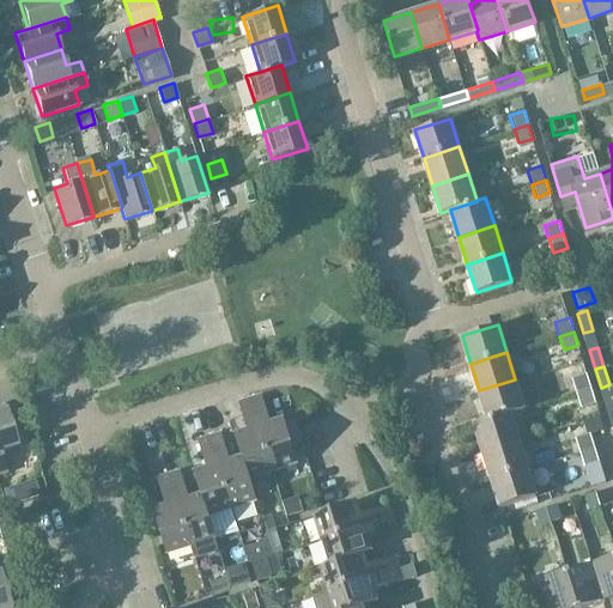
[(576,390),(592,385),(587,372),(572,377),(576,390)]
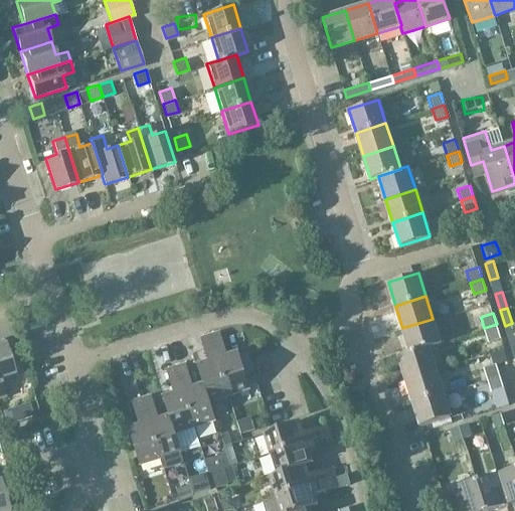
[(409,352),(428,346),(441,342),(433,319),(402,328),(409,351),(409,352)]
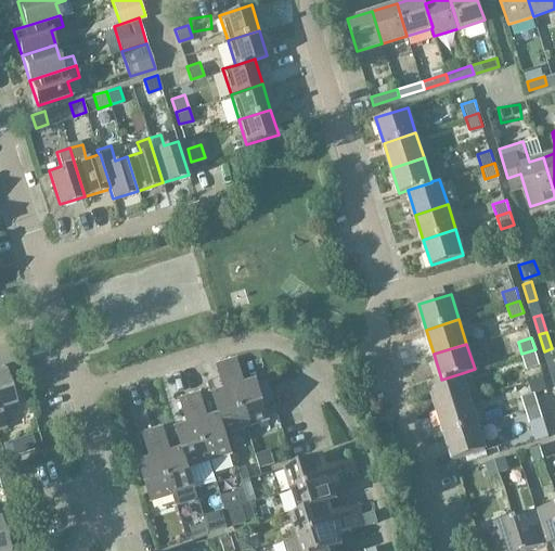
[(536,349),(521,354),(526,367),(539,362),(536,349)]
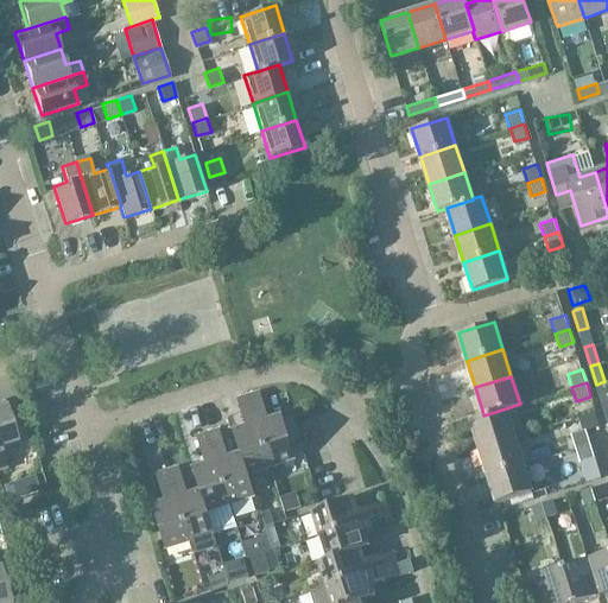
[(247,393),(271,463),(295,456),(290,439),(299,436),(292,413),(283,417),(282,414),(268,419),(259,389),(247,393)]
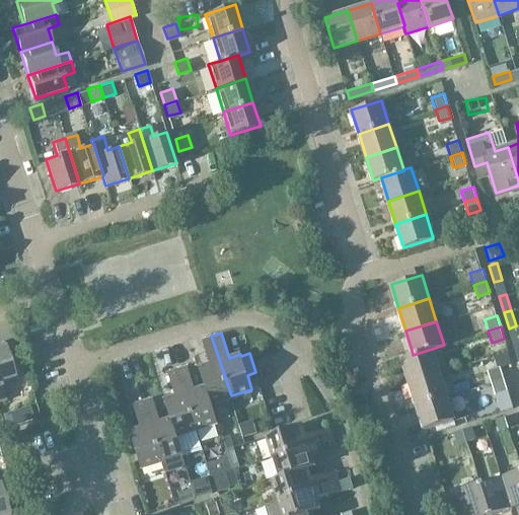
[(199,367),(205,386),(210,402),(211,401),(231,395),(211,336),(200,339),(208,365),(199,367)]
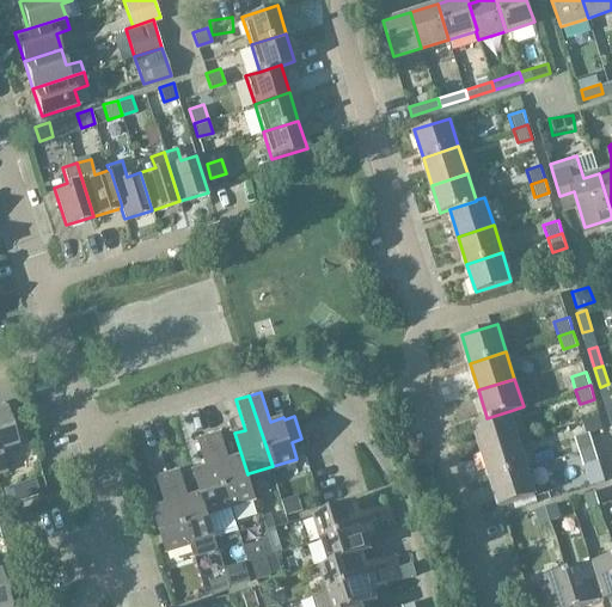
[(0,398),(0,468),(6,467),(0,447),(0,446),(17,441),(4,398),(0,398)]
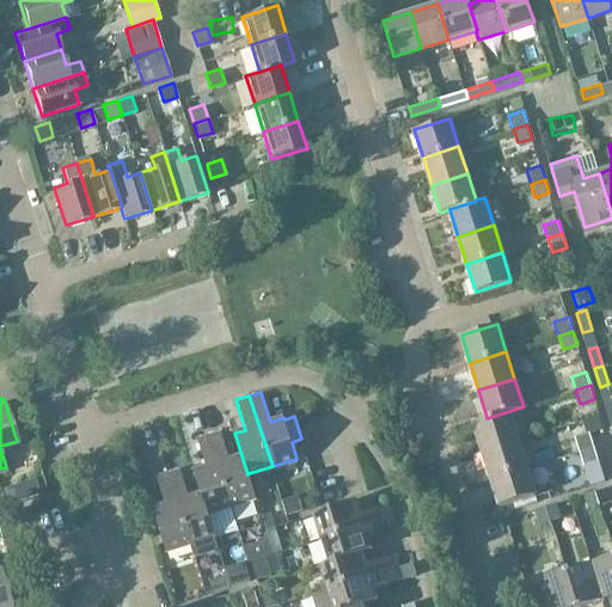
[(487,418),(487,417),(473,422),(482,449),(518,439),(509,411),(487,418)]
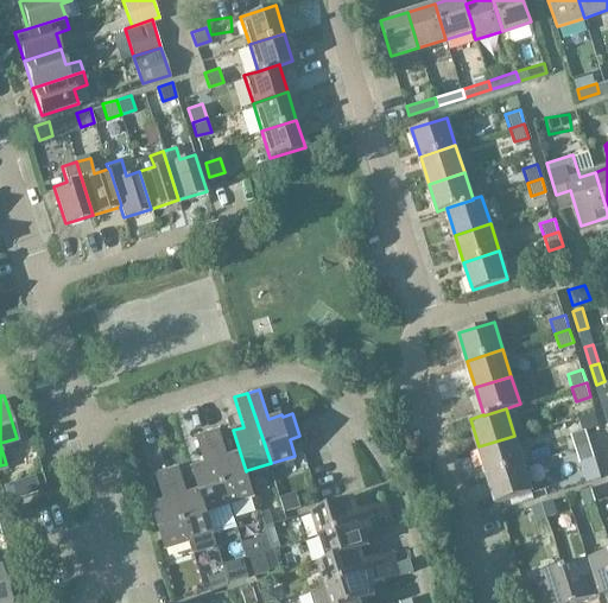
[(254,494),(247,470),(246,471),(240,452),(228,456),(219,426),(208,430),(230,501),(254,494)]
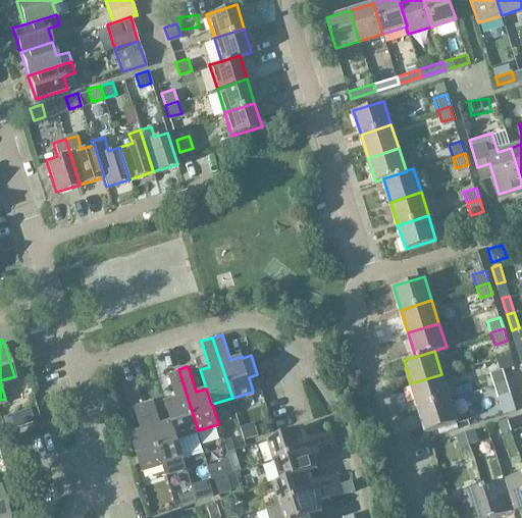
[(490,371),(493,383),(507,379),(503,367),(490,371)]
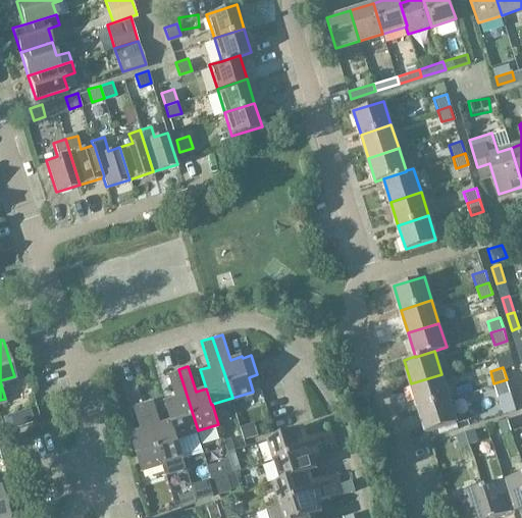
[(165,401),(171,420),(176,436),(177,436),(198,430),(178,369),(168,372),(176,398),(165,401)]
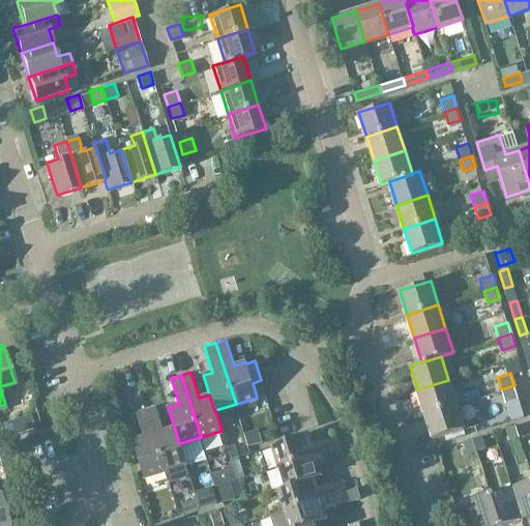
[(424,413),(455,404),(448,380),(417,389),(424,413)]
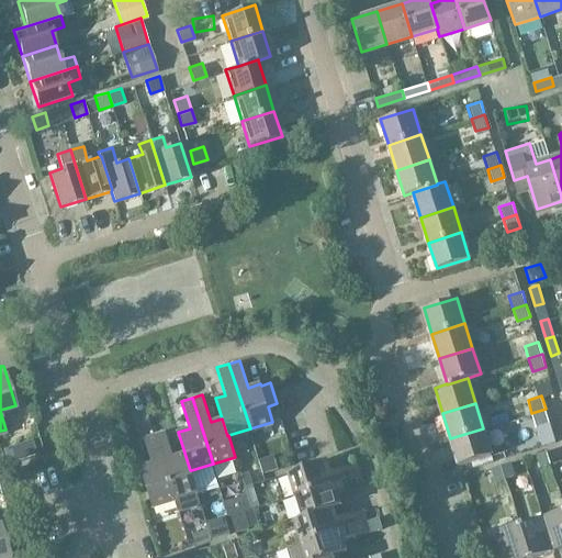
[(546,409),(531,413),(536,425),(549,422),(546,409)]
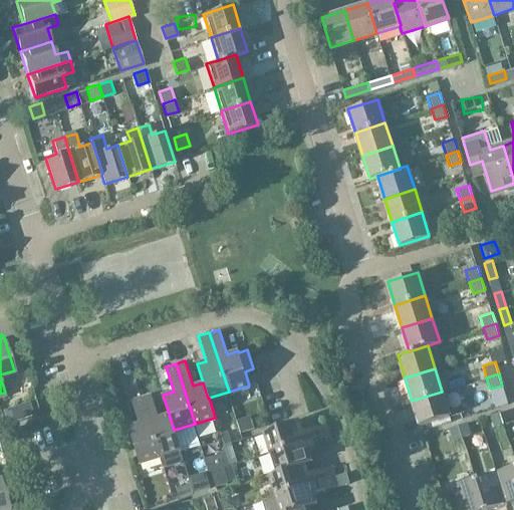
[(174,430),(169,414),(159,417),(151,392),(142,395),(161,456),(164,465),(183,459),(180,449),(181,449),(175,430),(174,430)]
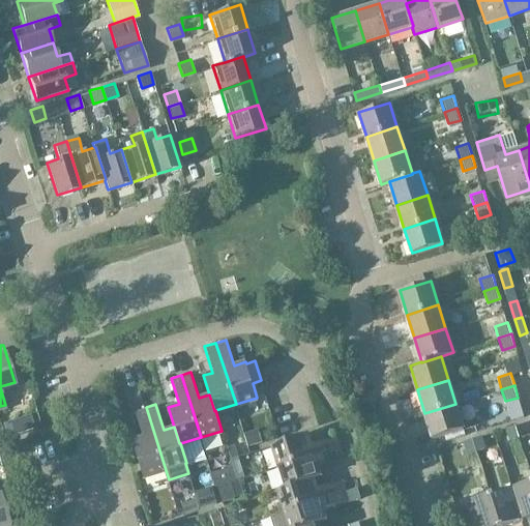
[(464,428),(455,404),(424,413),(433,437),(464,428)]
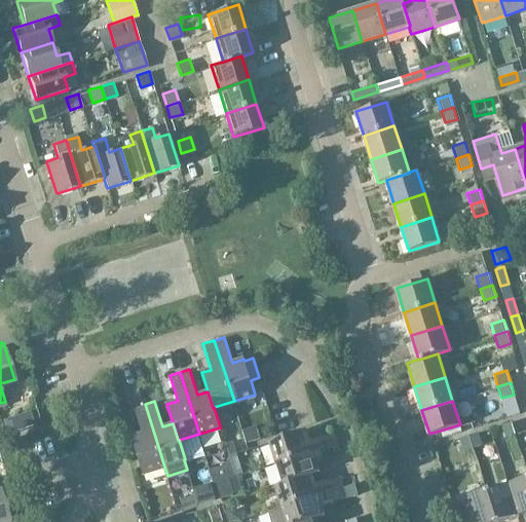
[(143,473),(164,467),(145,404),(135,408),(143,433),(132,437),(143,473)]
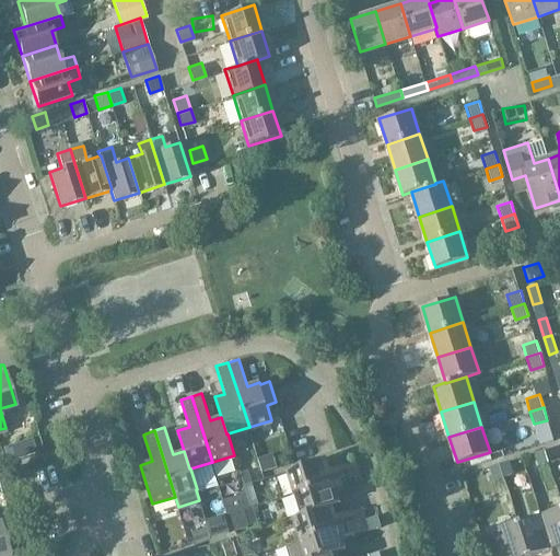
[(548,461),(544,449),(535,452),(538,464),(548,461)]
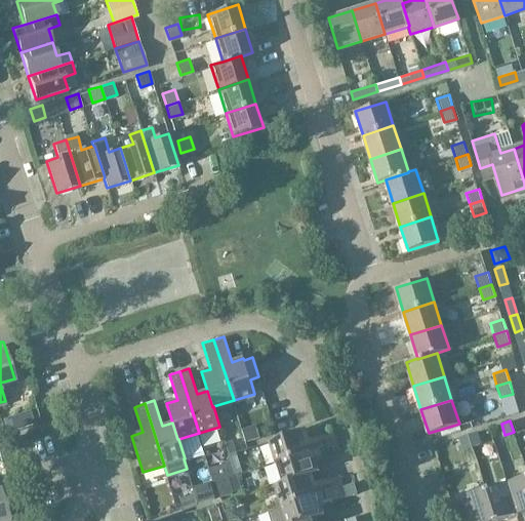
[(276,461),(337,441),(334,432),(309,439),(305,428),(269,440),(276,461)]
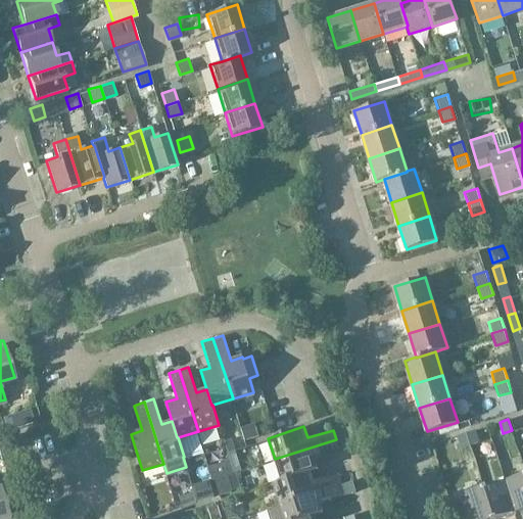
[(475,429),(466,431),(470,443),(478,440),(475,429)]
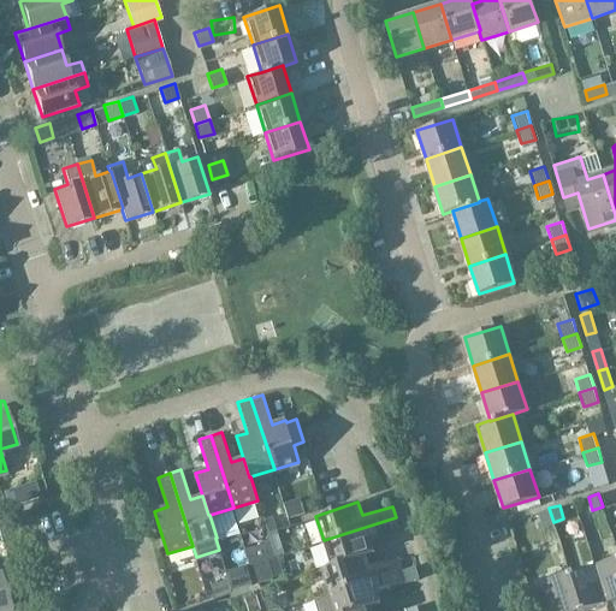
[(549,508),(539,511),(543,526),(554,522),(549,508)]
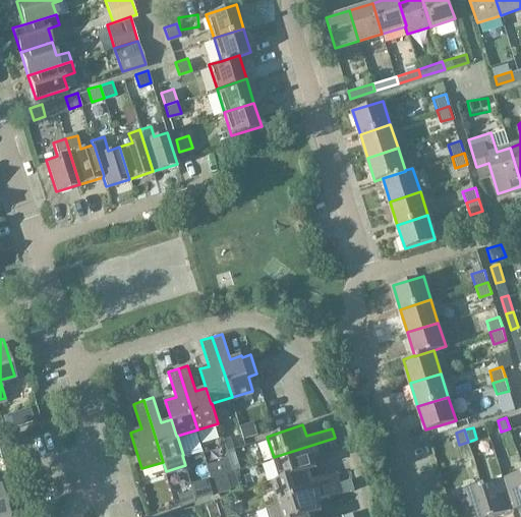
[(307,468),(308,469),(315,467),(312,456),(338,448),(335,438),(274,457),(280,476),(307,468)]
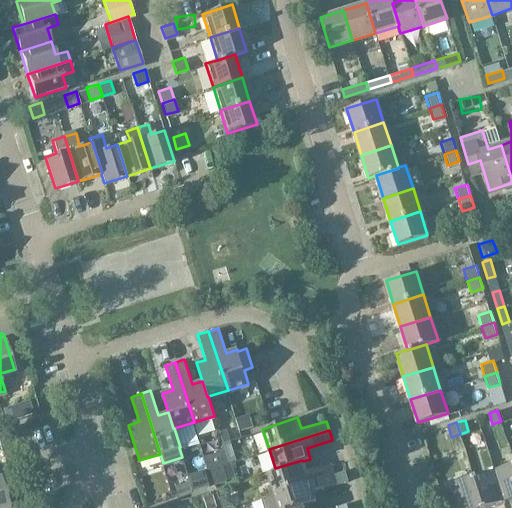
[(209,467),(222,462),(227,461),(223,448),(203,455),(207,467),(209,467)]
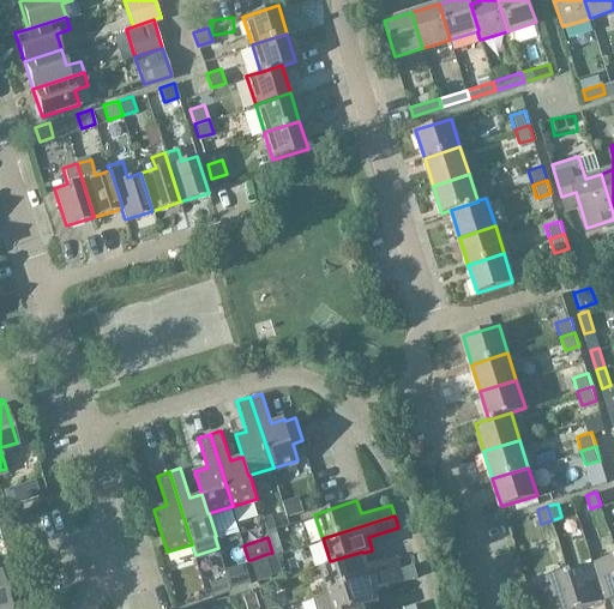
[(362,552),(330,561),(320,565),(327,589),(401,567),(396,555),(367,565),(363,553),(362,552)]
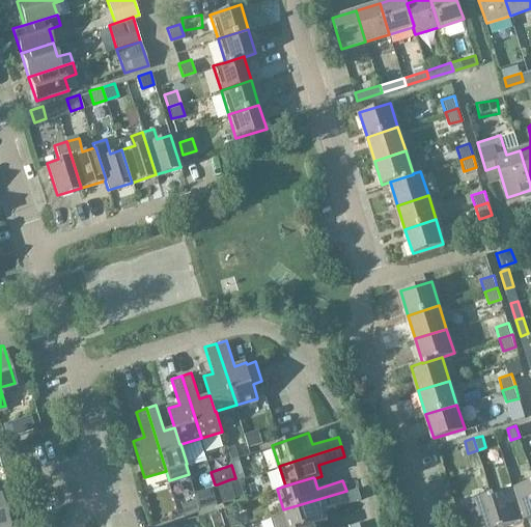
[(235,496),(230,479),(217,484),(222,500),(235,496)]
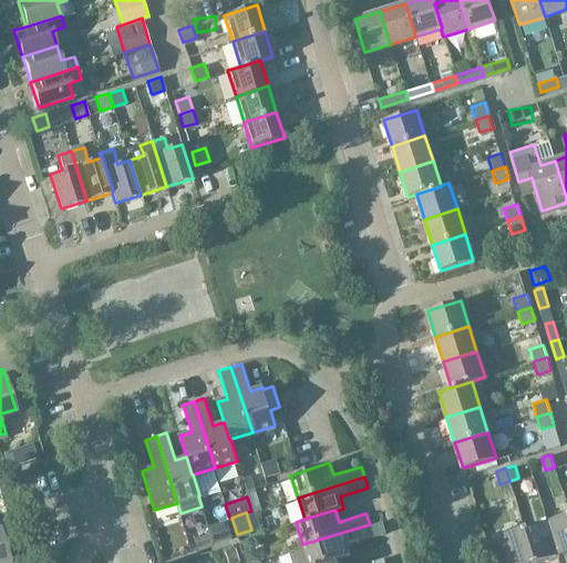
[(566,552),(566,513),(547,521),(558,555),(566,552)]
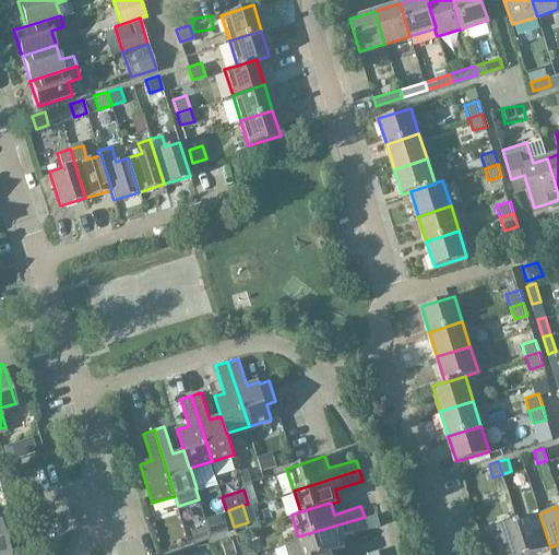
[(224,511),(206,516),(212,533),(230,528),(224,511)]
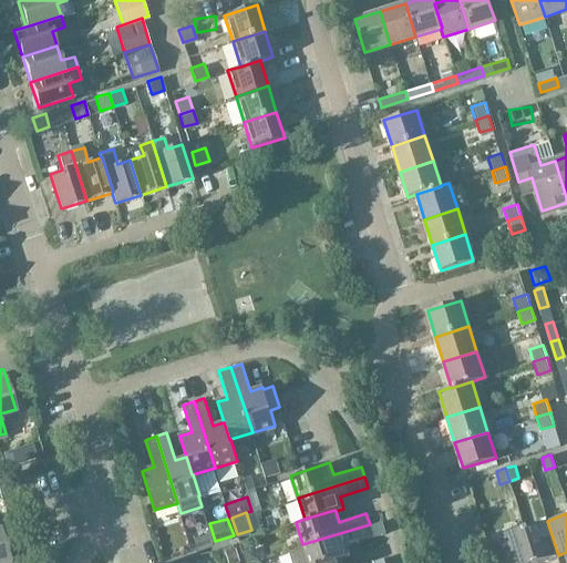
[(382,520),(370,524),(373,534),(385,531),(382,520)]
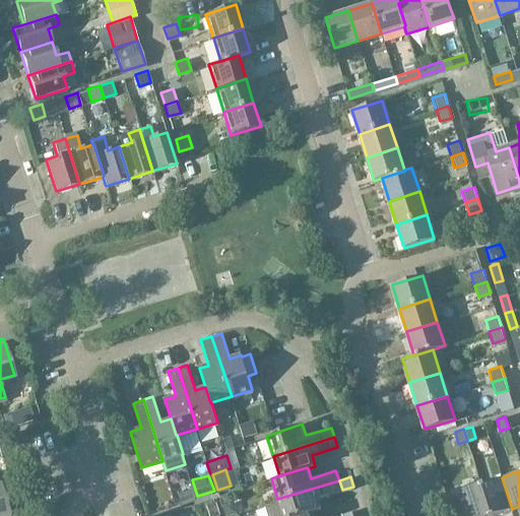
[(502,477),(480,484),(491,515),(512,509),(502,477)]
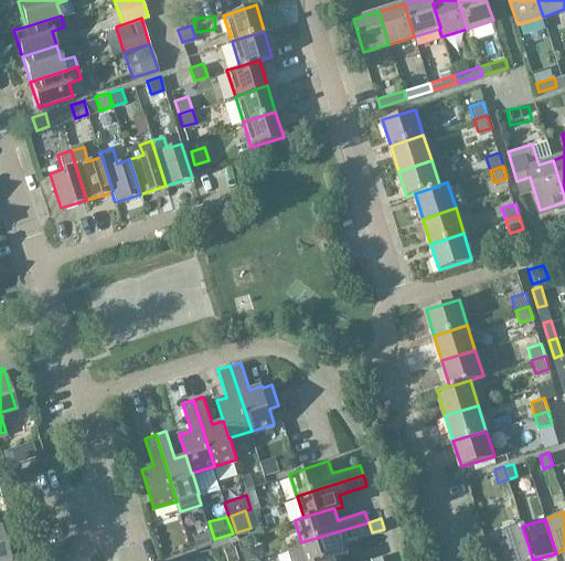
[(292,560),(319,560),(339,556),(348,553),(344,541),(372,532),(369,522),(301,542),(302,543),(289,547),(292,560)]
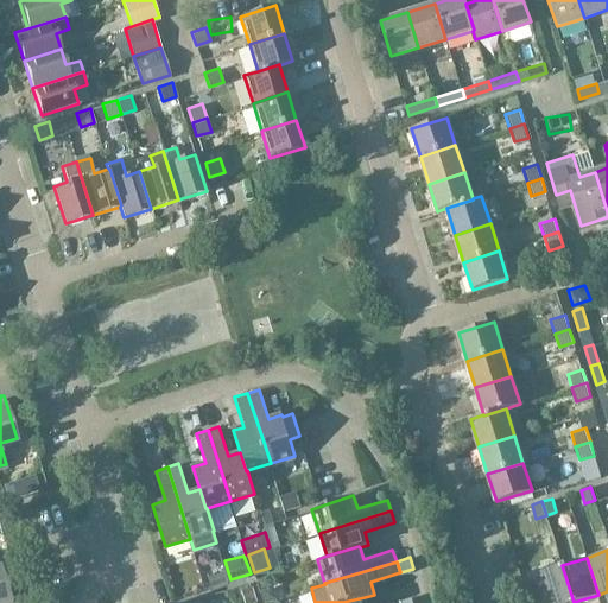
[(0,602),(12,602),(0,564),(0,602)]
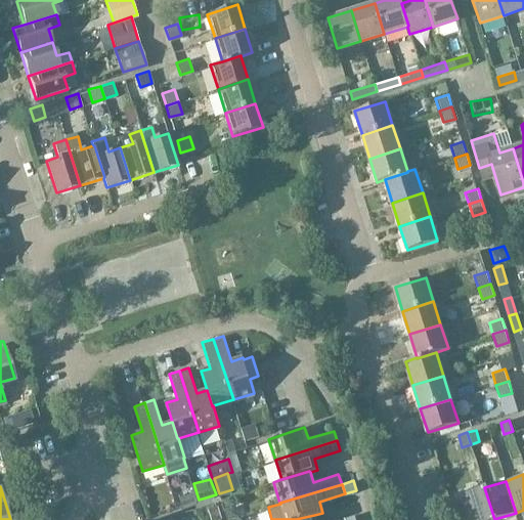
[(471,519),(492,519),(494,519),(484,487),(463,494),(471,519)]
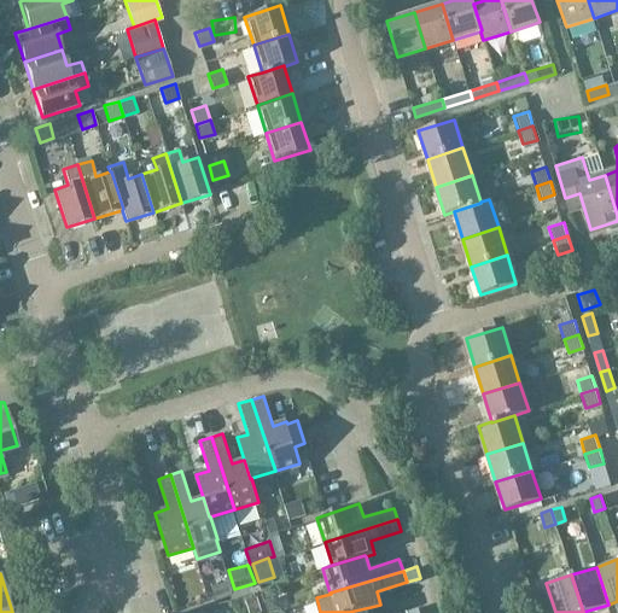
[(215,595),(232,589),(229,579),(211,584),(215,595)]
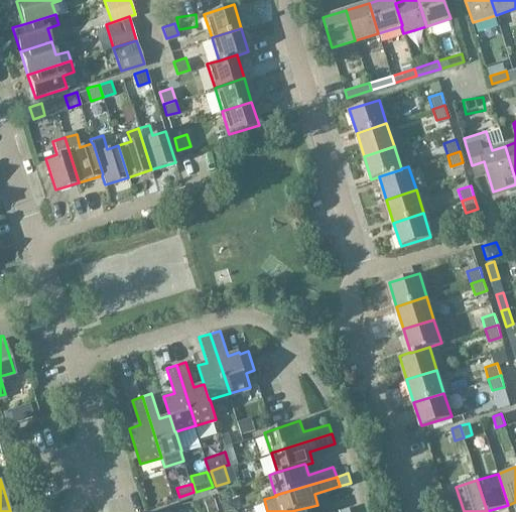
[(237,511),(245,511),(265,508),(262,497),(235,503),(237,511)]
